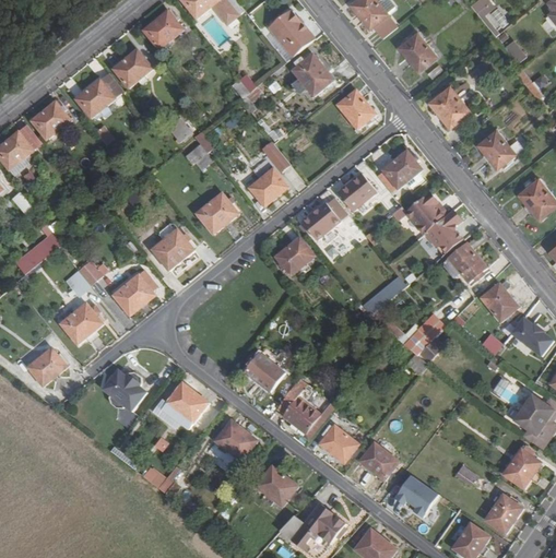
[(211,6),(219,0),(180,0),(196,19),(211,6)]
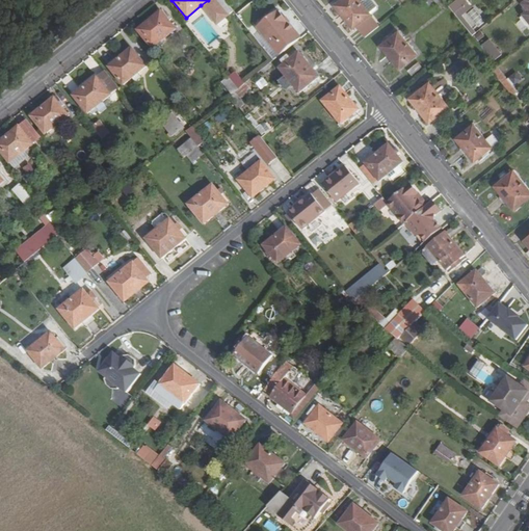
[(227,14),(215,0),(208,0),(201,5),(215,23),(227,14)]
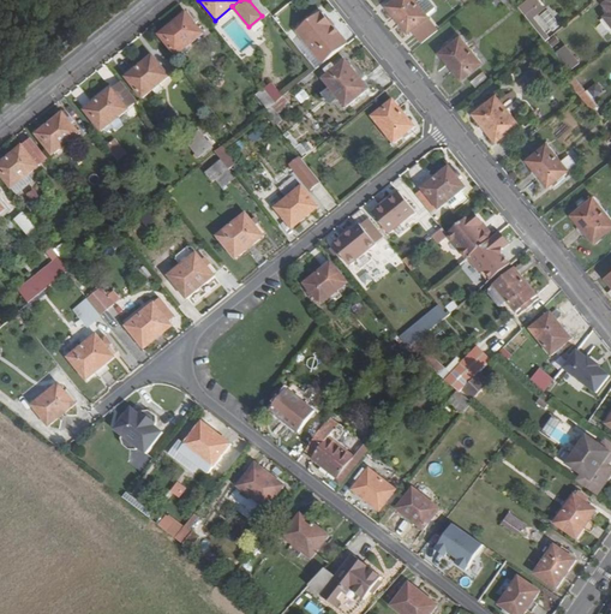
[(405,31),(425,16),(412,0),(390,0),(384,6),(405,31)]
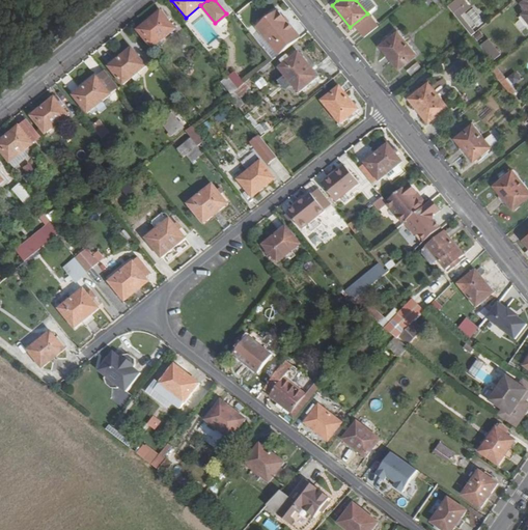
[(464,1),(463,0),(450,0),(445,4),(451,11),(464,1)]
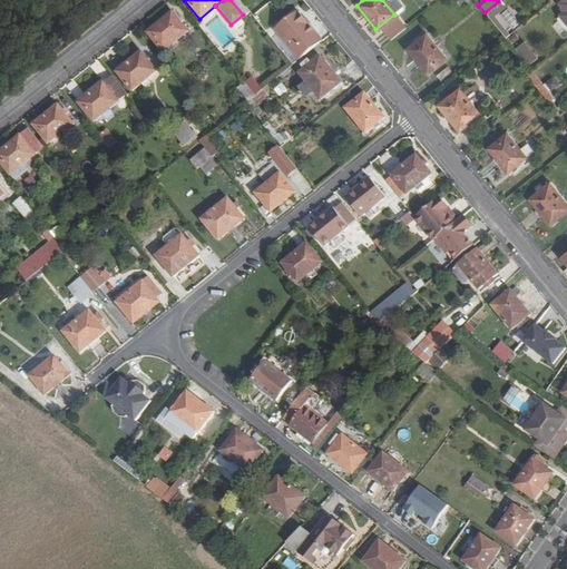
[(566,26),(566,0),(559,0),(556,2),(563,10),(557,13),(566,26)]
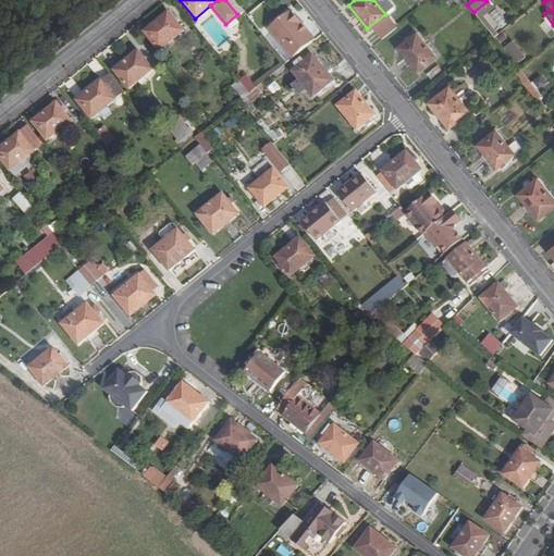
[(487,1),(474,12),(492,35),(495,33),(481,15),(491,8),(487,1)]
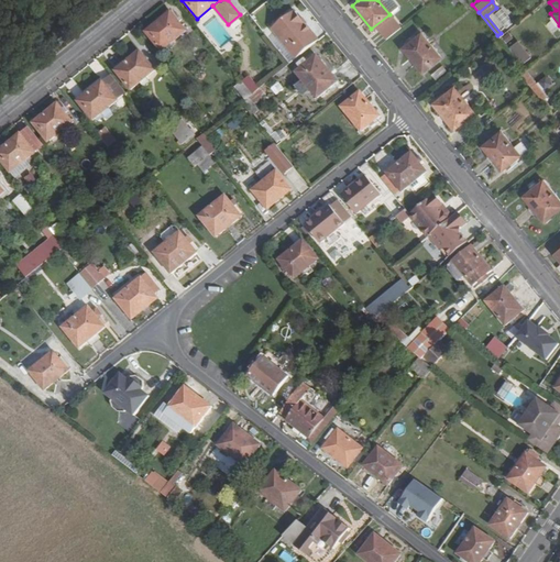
[(292,9),(289,11),(300,24),(303,23),(292,9)]
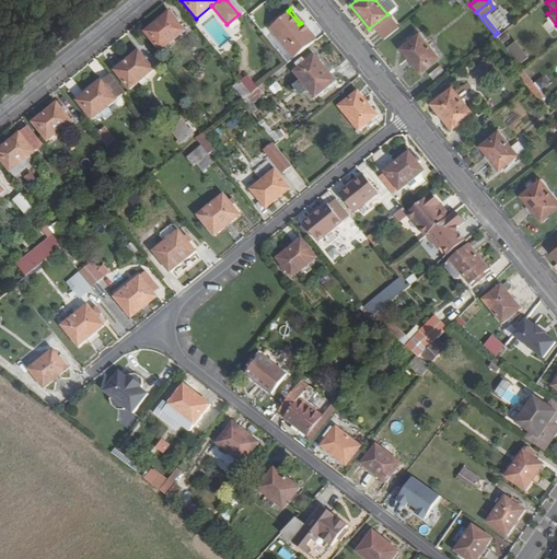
[(275,36),(291,57),(311,42),(304,33),(308,31),(301,23),(299,24),(288,11),(270,25),(277,34),(275,36)]
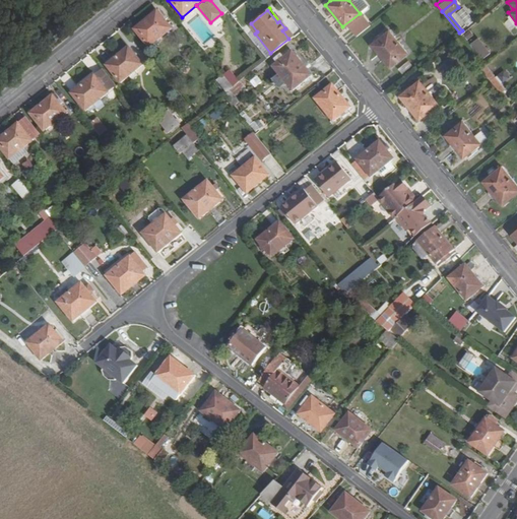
[(169,28),(155,11),(133,29),(147,46),(169,28)]
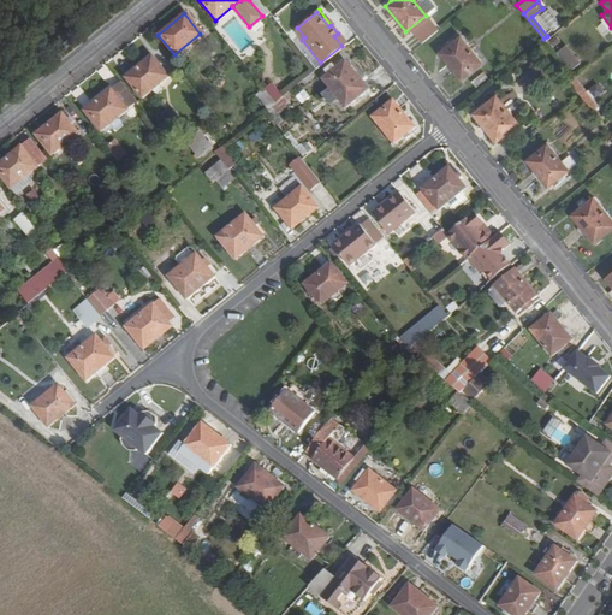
[(304,37),(297,28),(293,30),(302,40),(304,37)]
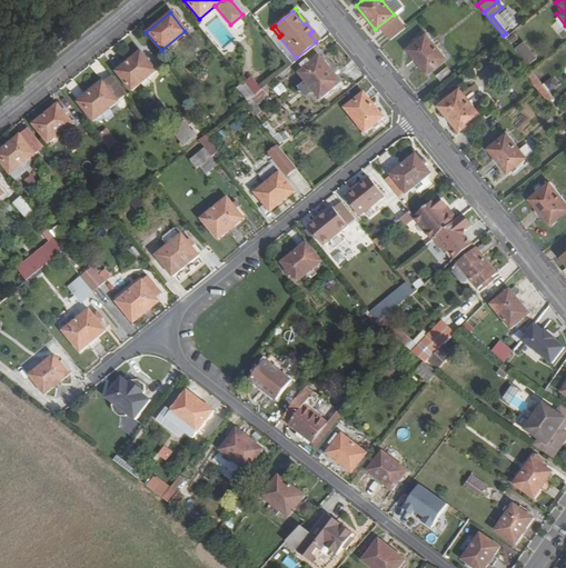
[(316,42),(319,40),(313,31),(309,33),(316,42)]
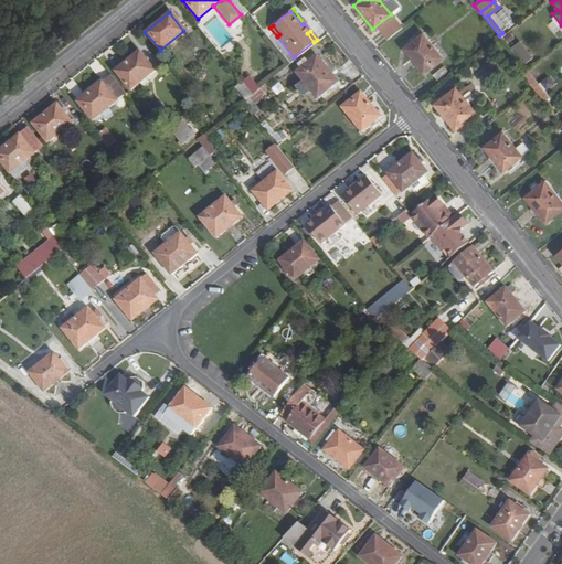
[(507,32),(500,36),(505,43),(511,38),(507,32)]
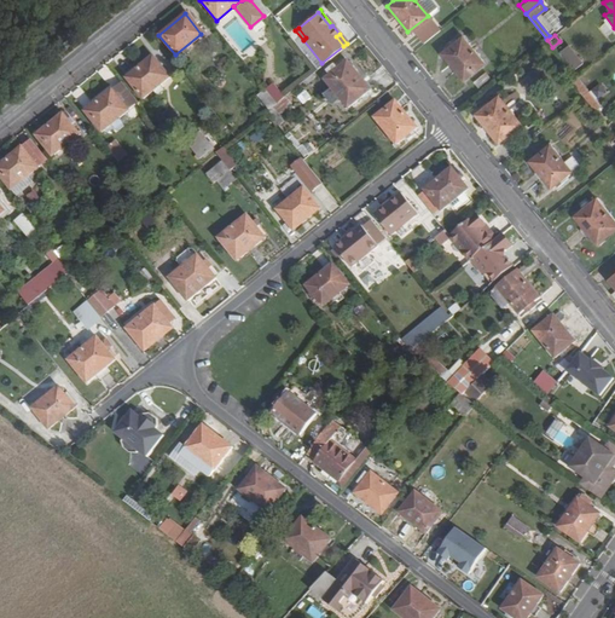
[(462,79),(481,63),(459,36),(440,52),(462,79)]
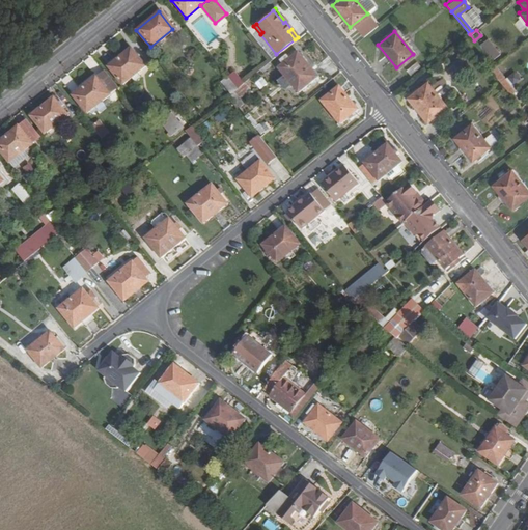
[(485,38),(478,45),(490,60),(498,54),(485,38)]
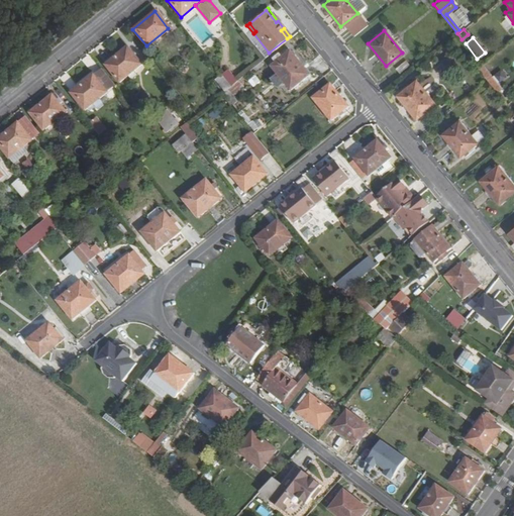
[(118,81),(139,64),(126,46),(104,64),(118,81)]
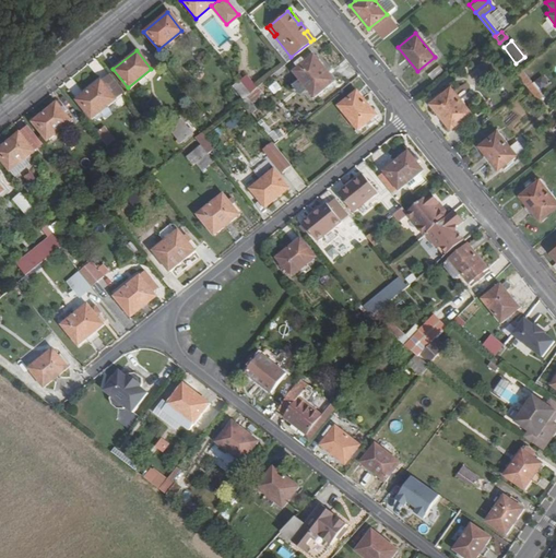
[(332,80),(312,56),(305,61),(297,68),(293,71),(298,78),(307,88),(312,95),(332,80)]
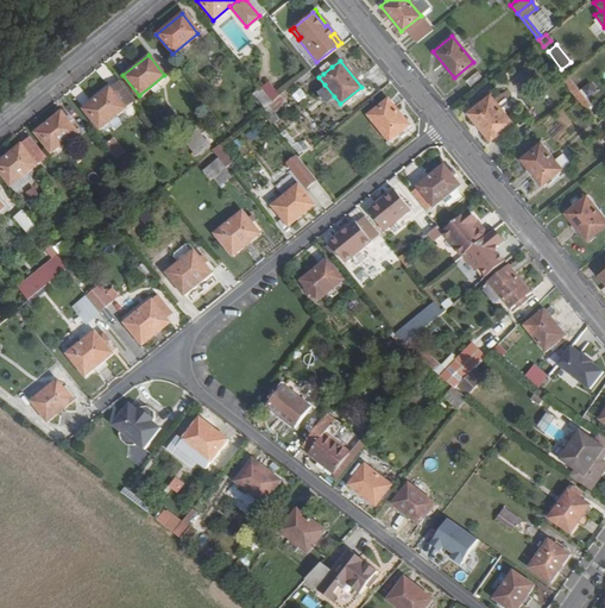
[(332,67),(327,62),(319,68),(323,74),(332,67)]
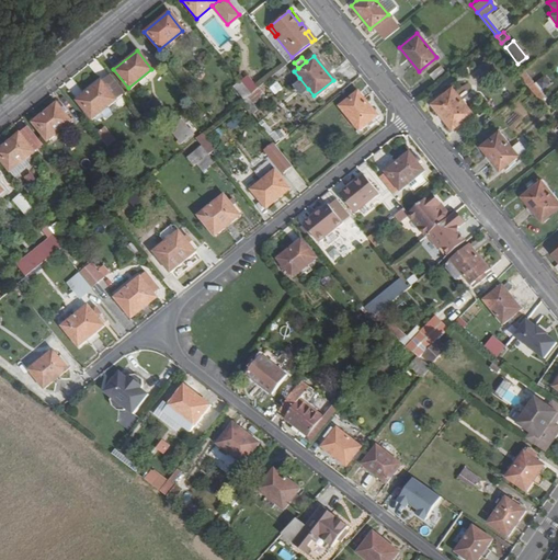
[(437,66),(426,75),(431,81),(443,71),(437,66)]
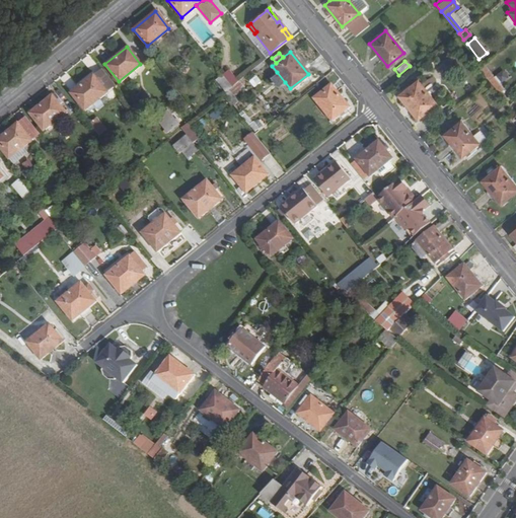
[(487,80),(492,76),(481,63),(475,67),(487,80)]
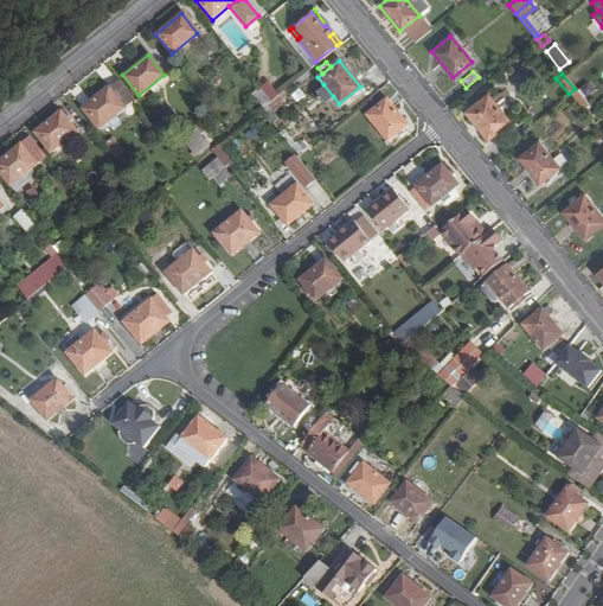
[(265,82),(258,88),(268,100),(275,94),(265,82)]
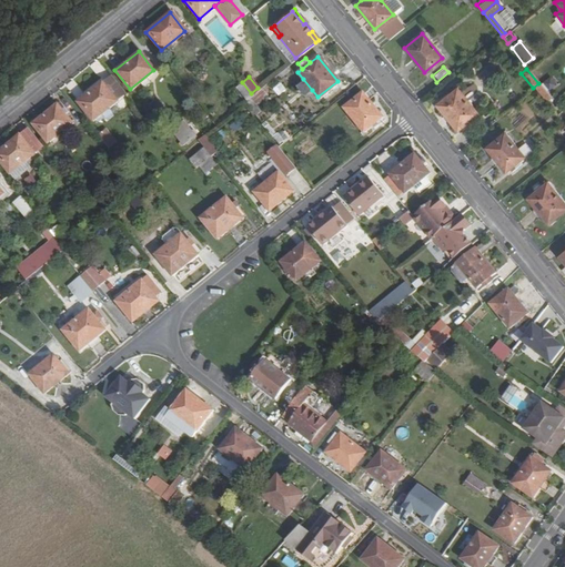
[(303,97),(312,90),(303,79),(298,83),(298,90),(303,97)]
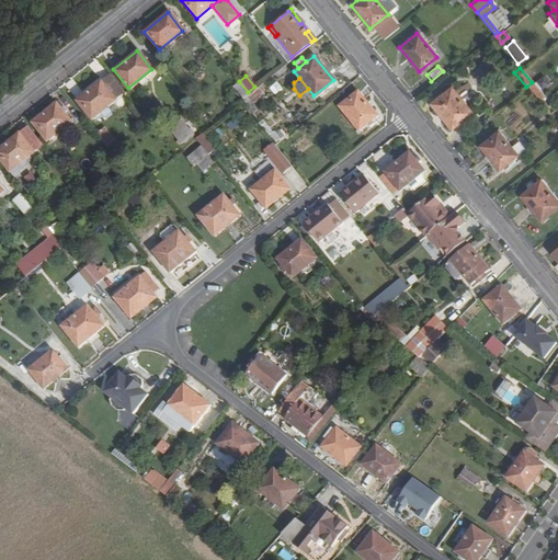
[(114,99),(100,81),(76,101),(90,118),(99,112),(104,117),(112,112),(106,106),(114,99)]
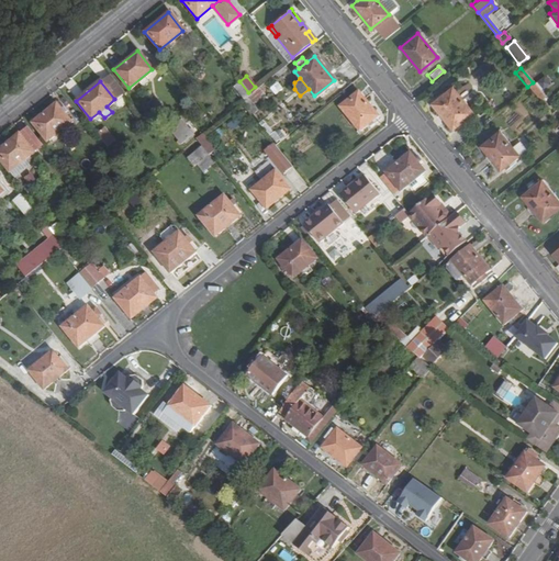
[(239,81),(233,86),(242,98),(248,92),(239,81)]
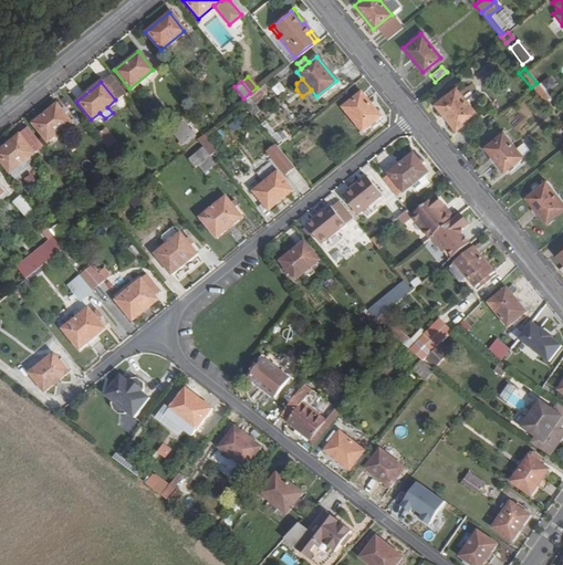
[(269,87),(274,95),(283,90),(278,82),(269,87)]
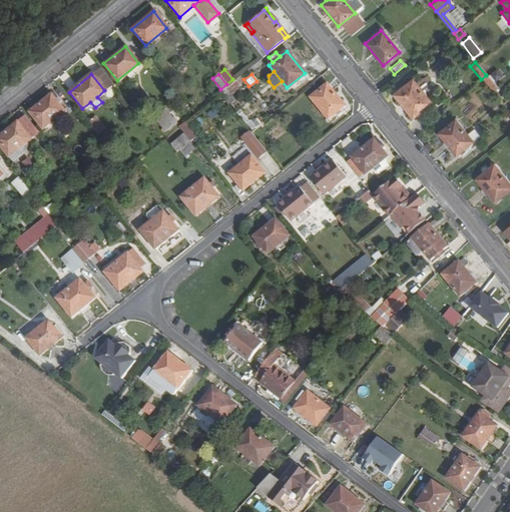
[(482,78),(494,93),(499,89),(487,74),(482,78)]
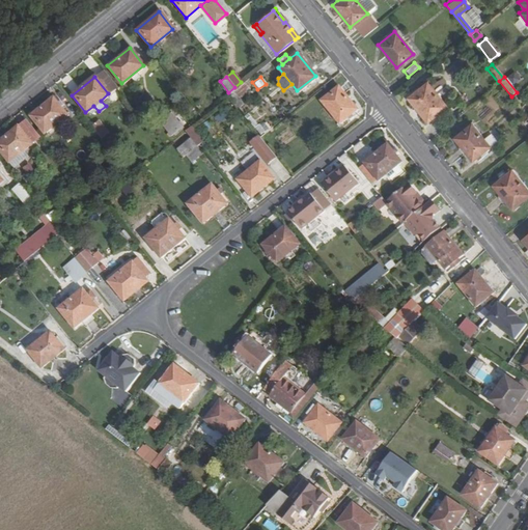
[(509,77),(506,80),(517,91),(520,88),(516,83),(515,83),(509,77)]
